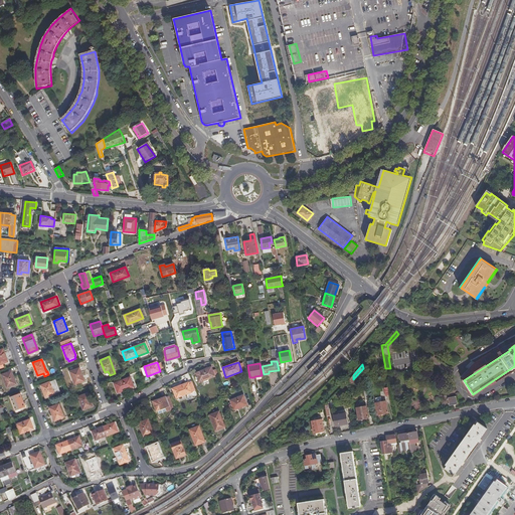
[(78,367),(69,371),(74,384),(83,380),(78,367)]
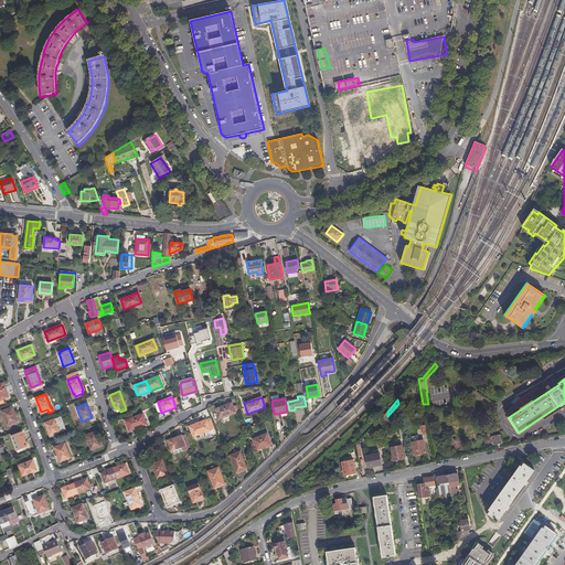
[(232,403),(214,409),(219,419),(235,413),(232,403)]
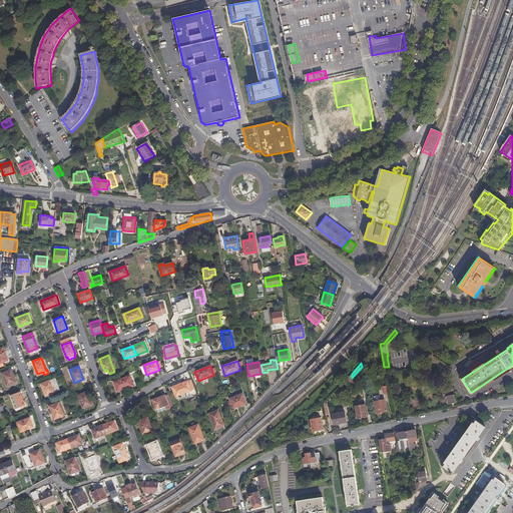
[(11,370),(2,374),(7,386),(16,382),(11,370)]
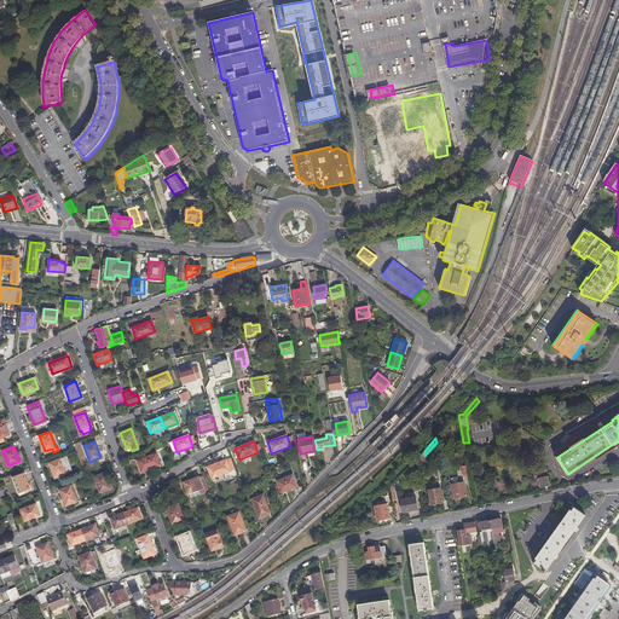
[(426,461),(424,456),(424,451),(416,460),(416,463),(426,461)]
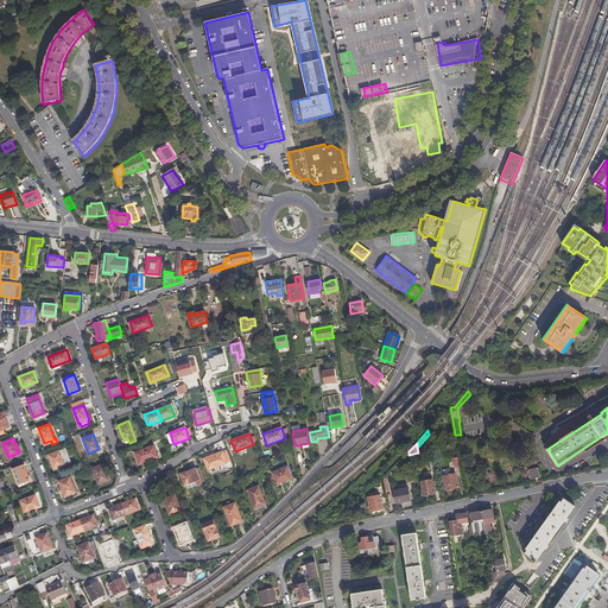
[(153,444),(134,451),(139,463),(157,456),(153,444)]
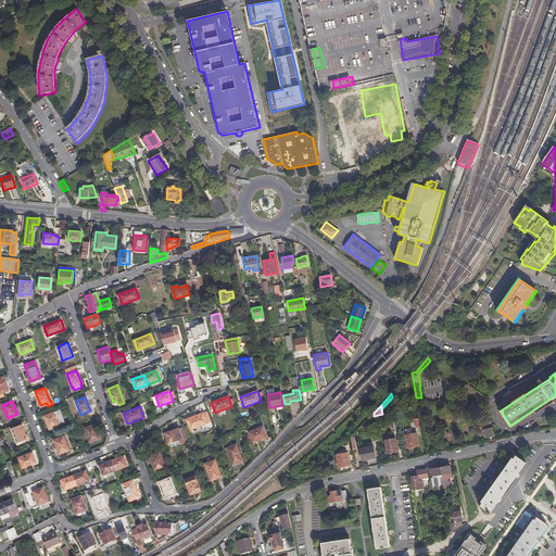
[(59,409),(43,416),(49,428),(64,422),(59,409)]
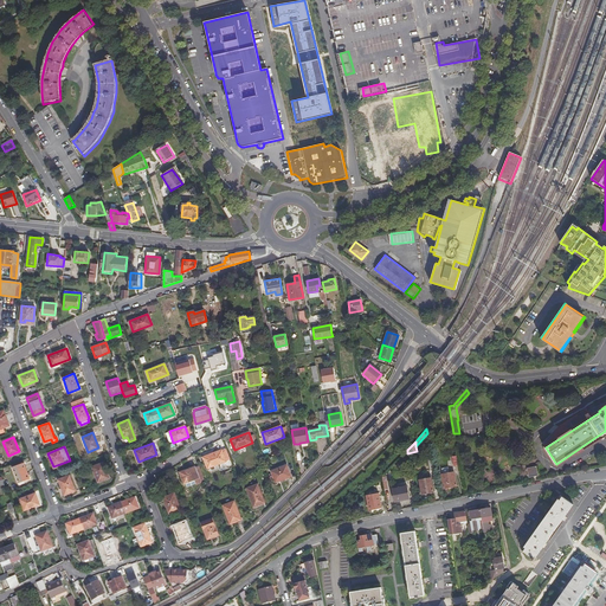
[(221,450),(204,457),(207,468),(225,461),(221,450)]
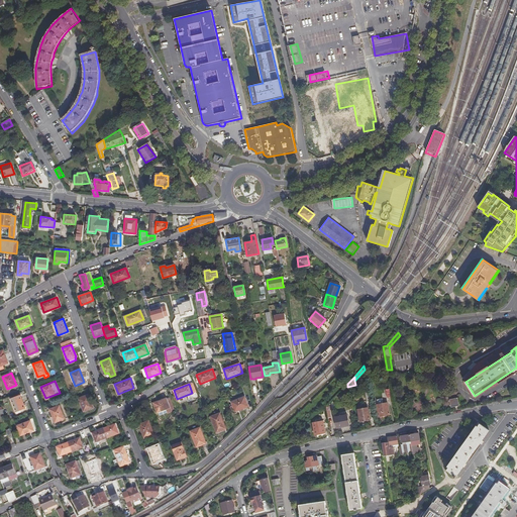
[(20,395),(10,398),(15,411),(24,407),(20,395)]
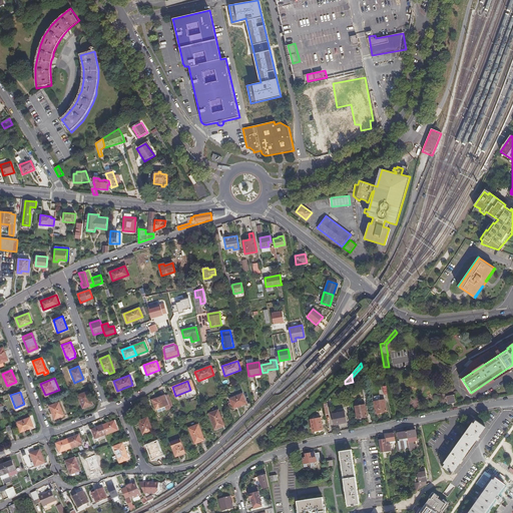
[(87,392),(78,395),(82,408),(92,404),(87,392)]
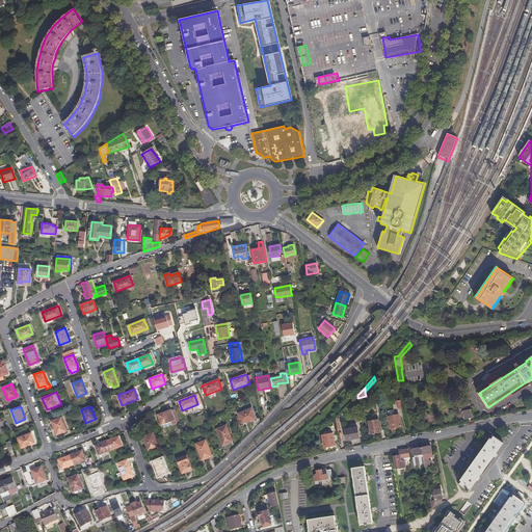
[(251,408),(238,413),(241,422),(255,418),(251,408)]
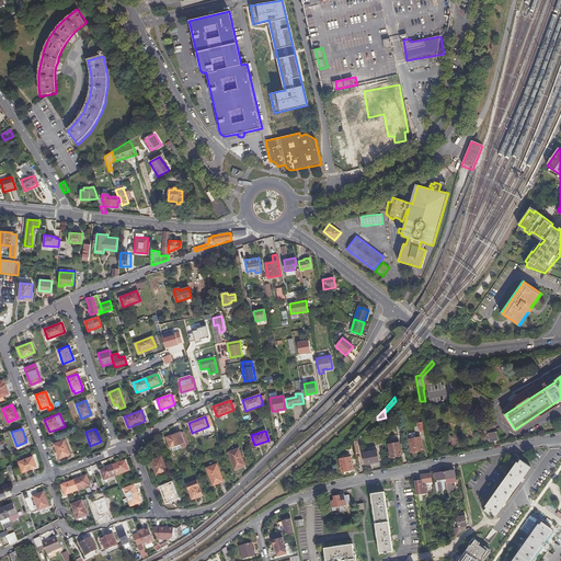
[(190,446),(187,441),(184,443),(181,433),(181,432),(167,437),(170,447),(171,446),(180,444),(181,448),(186,447),(190,446)]
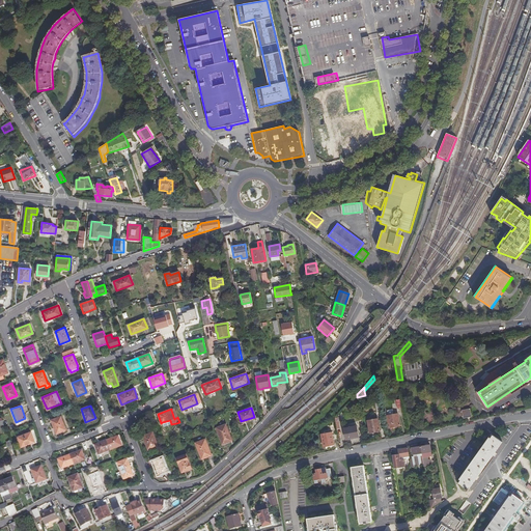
[(463,410),(465,418),(473,416),(471,409),(463,410)]
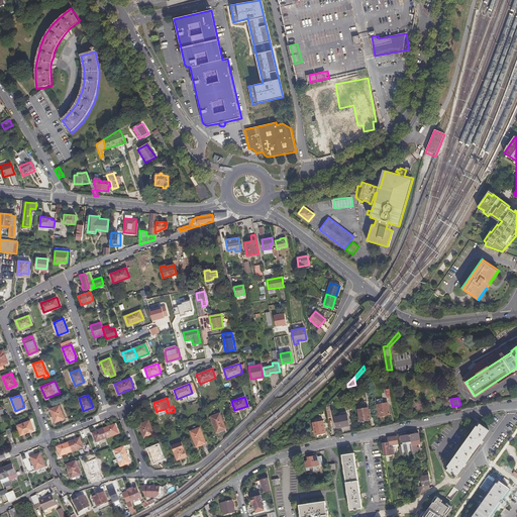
[(387,403),(377,405),(379,417),(389,415),(387,403)]
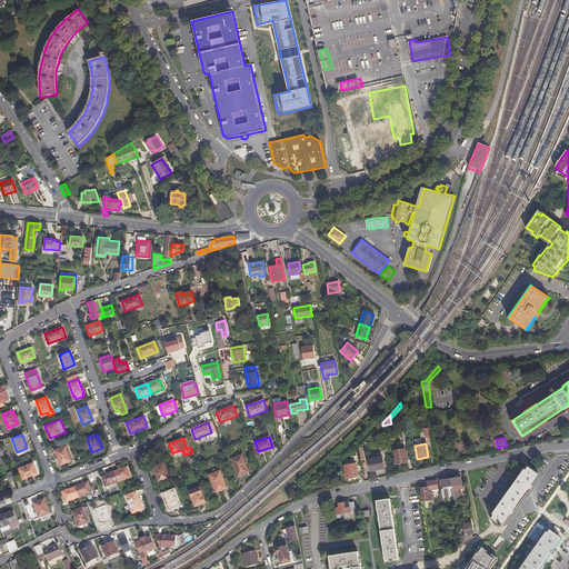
[(65,446),(55,450),(60,463),(70,460),(65,446)]
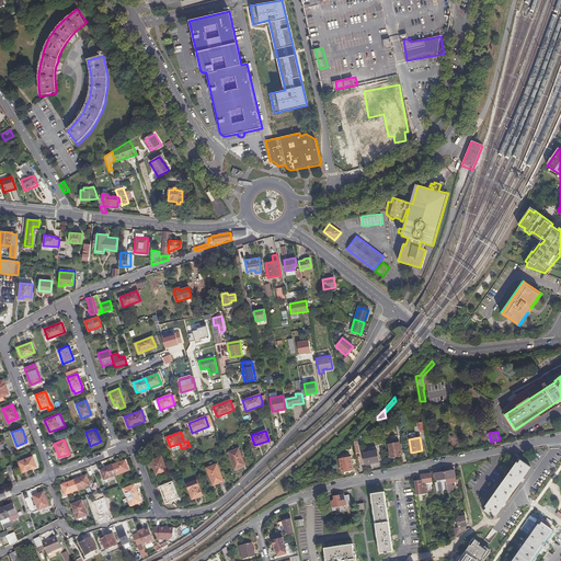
[(399,443),(388,445),(390,458),(401,456),(399,443)]
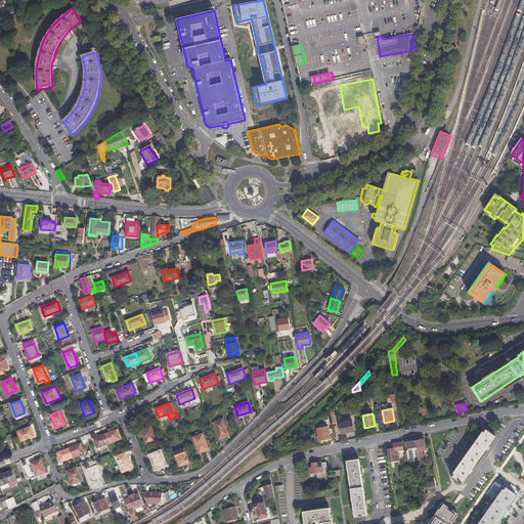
[(223,419),(213,422),(219,438),(228,434),(223,419)]
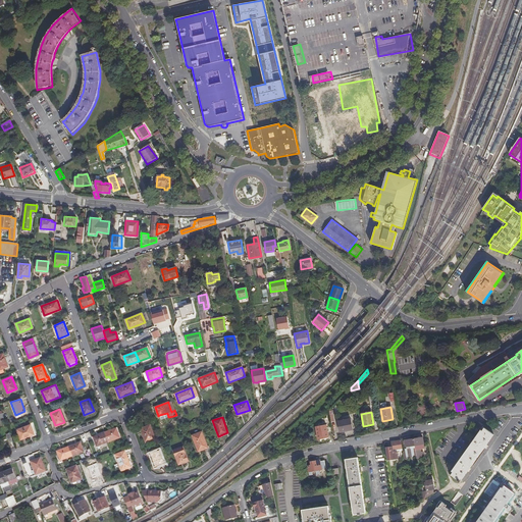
[(350,419),(337,422),(340,432),(352,430),(350,419)]
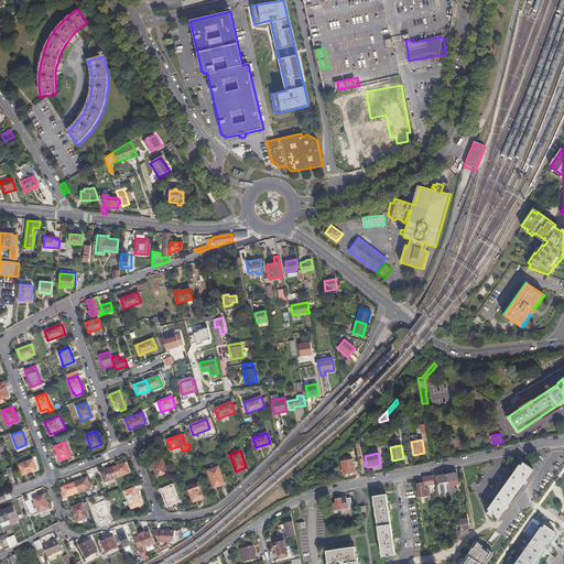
[(32,458),(18,464),(22,474),(36,469),(32,458)]
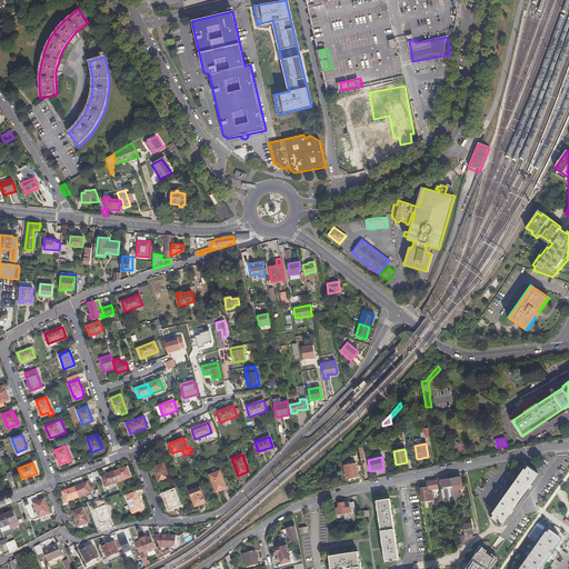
[(163,463),(153,467),(158,481),(169,477),(163,463)]
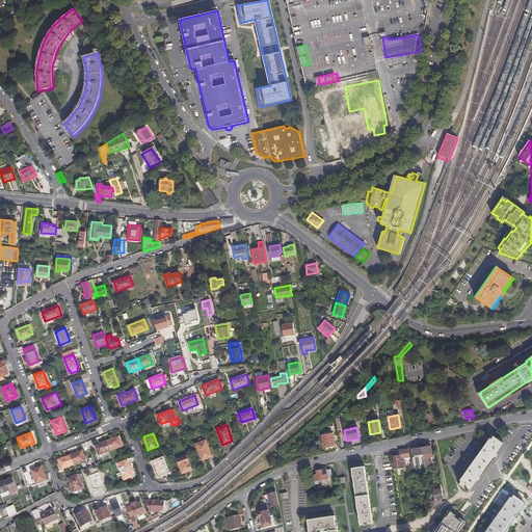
[(331,433),(321,435),(323,448),(334,446),(331,433)]
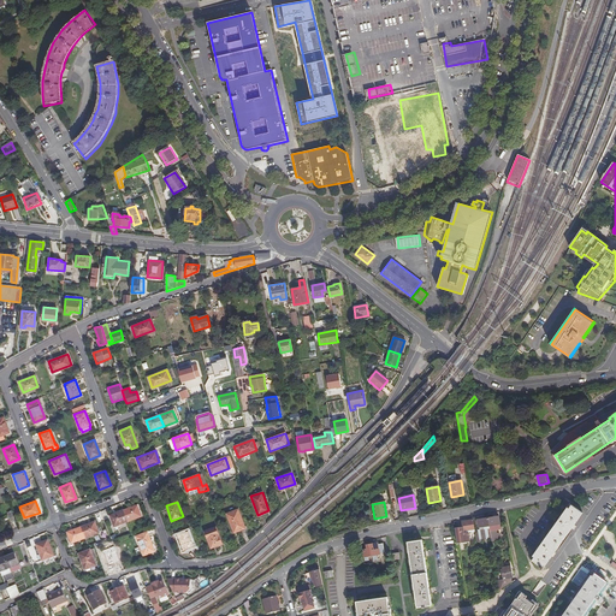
[(123,510),(126,521),(140,516),(136,505),(123,510)]
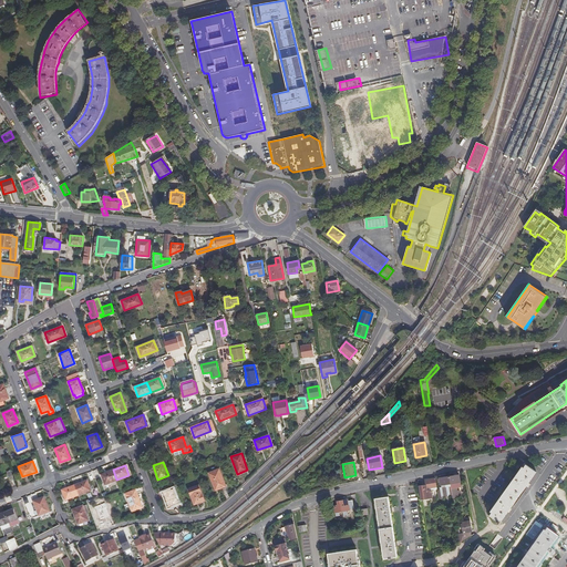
[(498,523),(535,472),(526,465),(524,467),(523,466),(508,485),(511,486),(505,494),(503,493),(490,512),(492,513),(488,516),(498,523)]
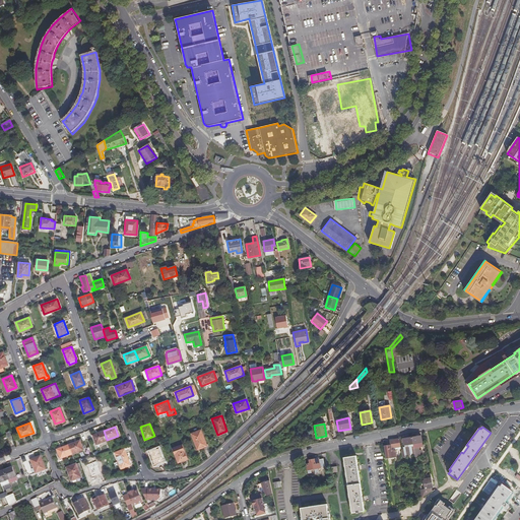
[(206,446),(201,430),(190,434),(196,450),(206,446)]
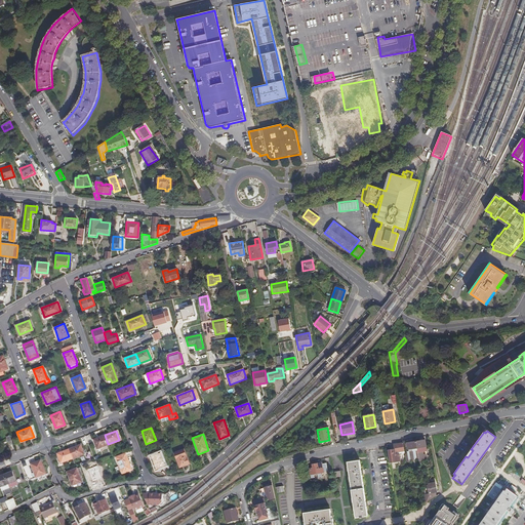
[(108,444),(105,435),(93,440),(96,449),(108,444)]
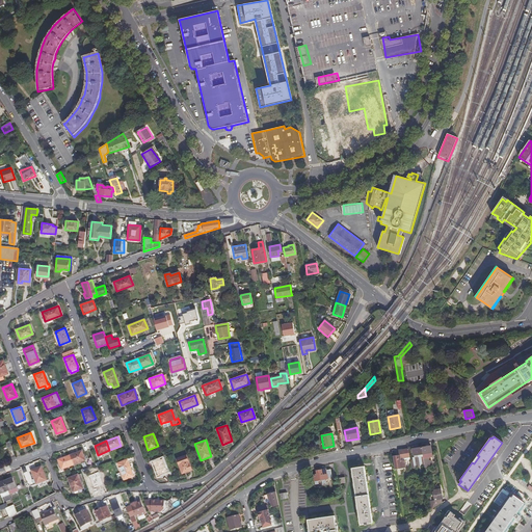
[(424,466),(424,467),(432,466),(430,458),(428,458),(427,455),(432,454),(430,446),(422,448),(424,466)]
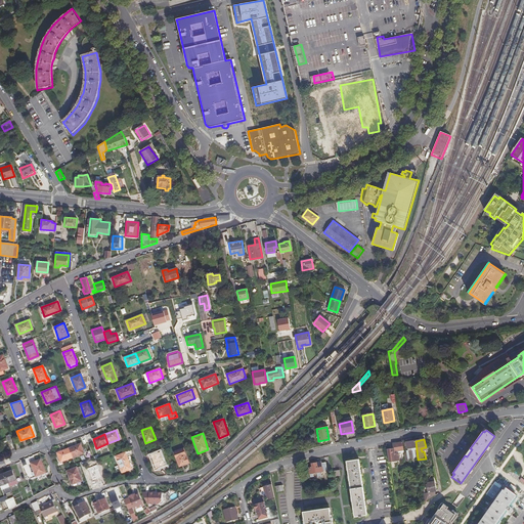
[(418,459),(416,441),(410,441),(406,442),(407,450),(412,449),(413,459),(418,459)]
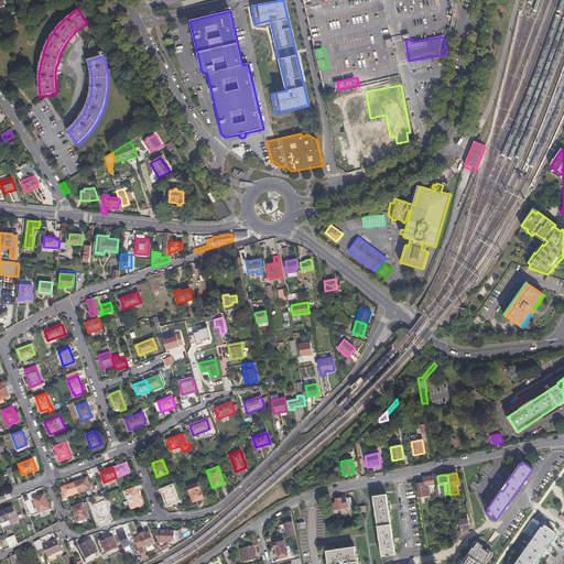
[(424,486),(434,485),(433,476),(423,478),(423,483),(424,486)]
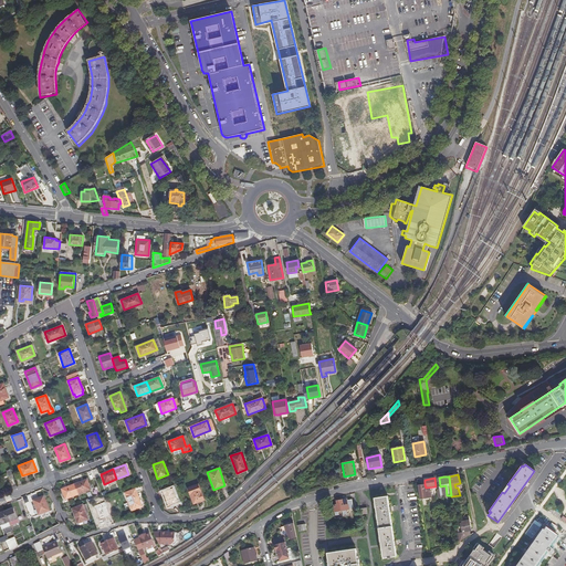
[(74,484),(77,494),(90,490),(86,480),(74,484)]
